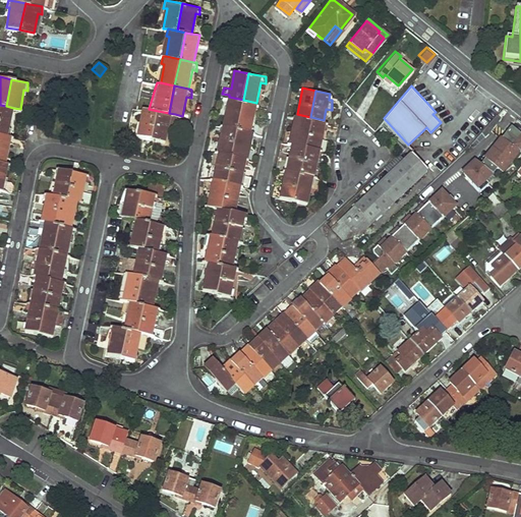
[(228,105),(224,124),(237,127),(243,100),(229,97),(227,97),(224,104),(228,105)]
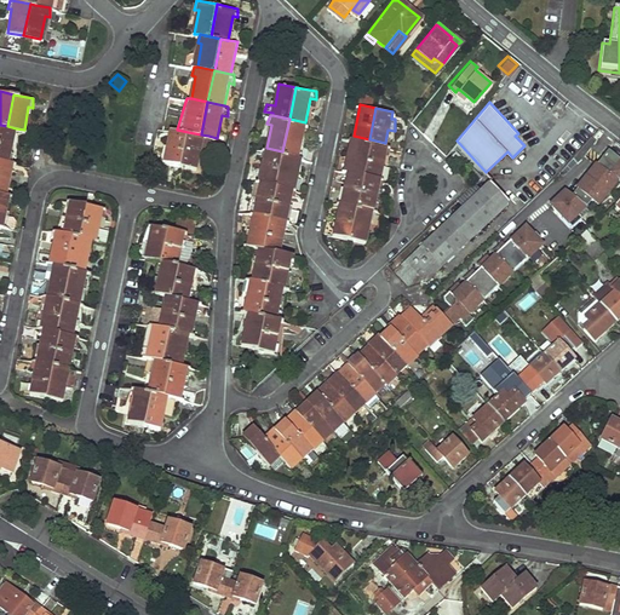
[(290,119),(282,151),(300,155),(304,131),(310,132),(310,124),(305,122),(290,119)]
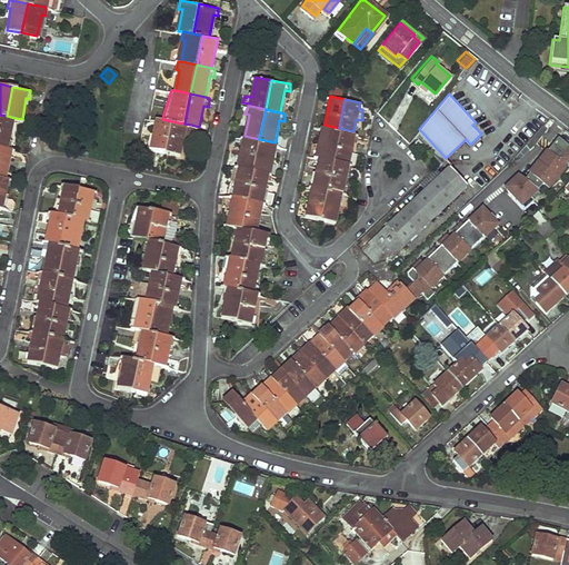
[(0,115),(0,145),(8,147),(11,136),(16,137),(17,126),(12,126),(15,118),(7,116),(0,115)]
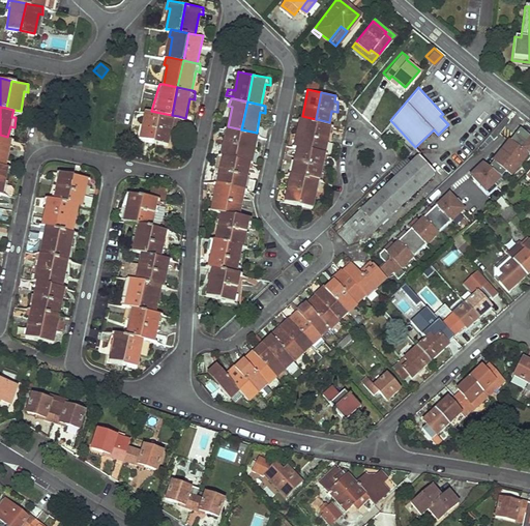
[(147,110),(141,137),(155,140),(160,113),(151,111),(147,110)]
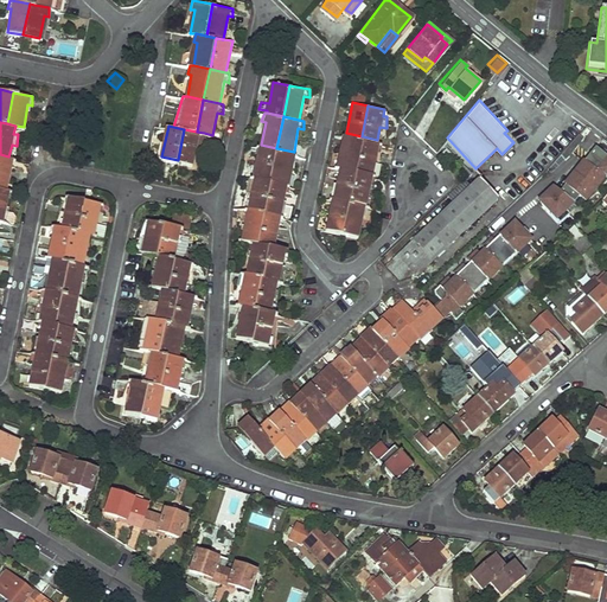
[(184,129),(178,160),(195,164),(199,141),(204,142),(204,133),(197,132),(184,129)]
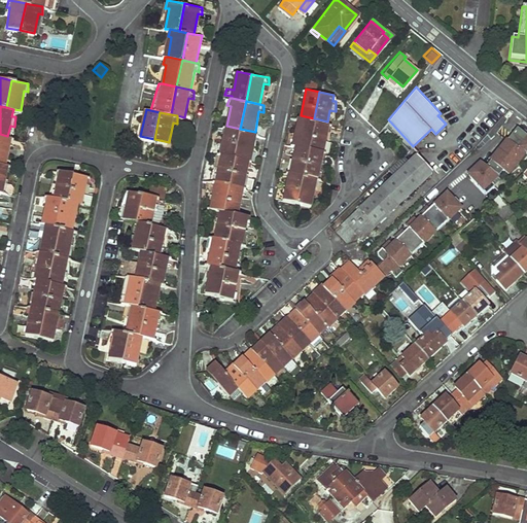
[(299,124),(295,143),(310,146),(315,118),(314,118),(301,115),(297,115),(295,123),(299,124)]
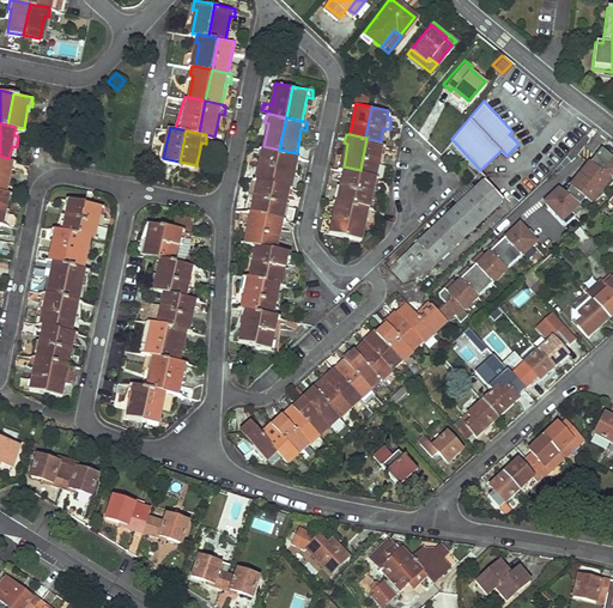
[(366,138),(360,170),(376,172),(383,141),(381,141),(366,138)]
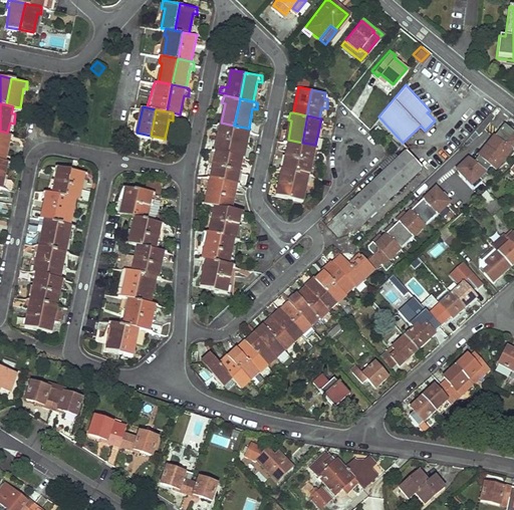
[(513,128),(504,120),(495,132),(505,141),(513,129),(513,128)]
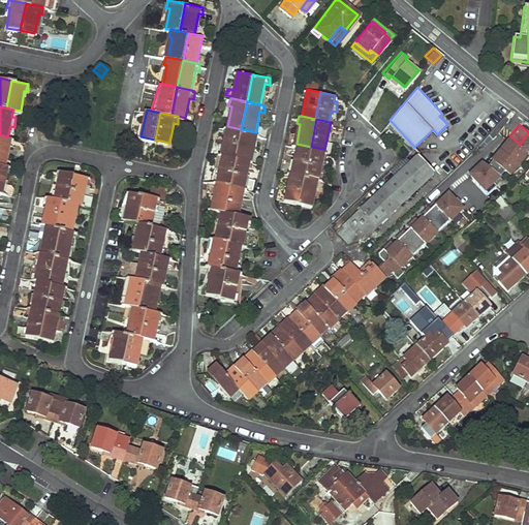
[(227,126),(221,153),(222,153),(236,156),(241,129),(227,126)]
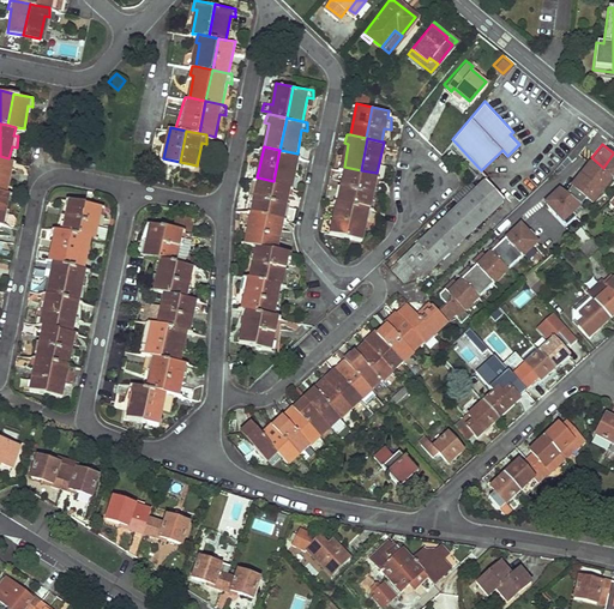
[(280,150),(274,181),(276,181),(290,184),(295,162),(300,163),(300,154),(298,154),(280,150)]
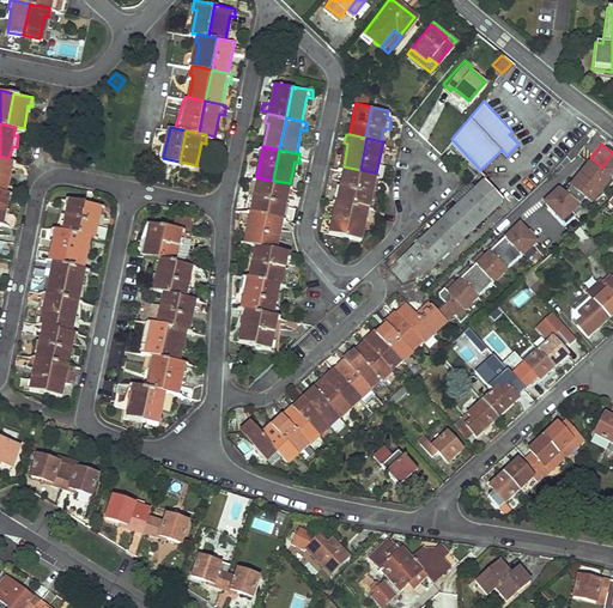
[(612,153),(602,168),(612,175),(612,176),(612,153)]
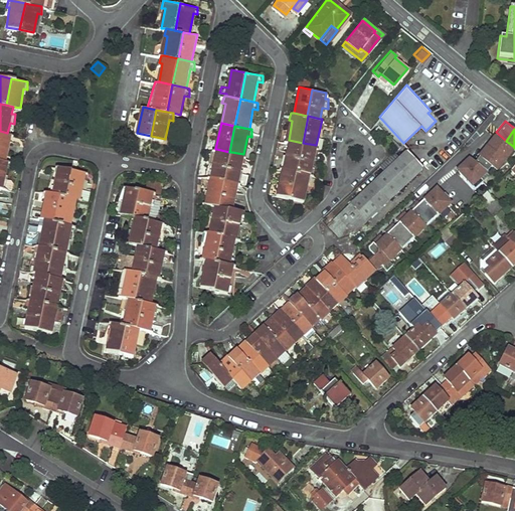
[(0,131),(0,159),(5,160),(10,134),(7,133),(0,131)]
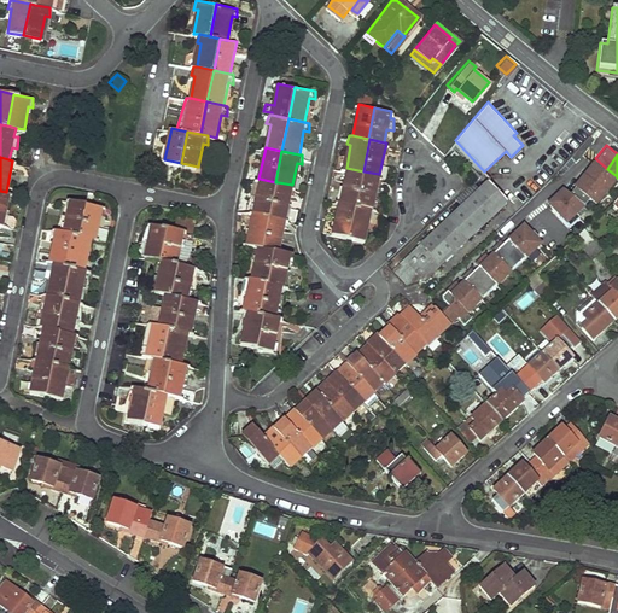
[(595,158),(593,157),(573,182),(575,184),(589,196),(596,202),(617,176),(607,169),(595,158)]
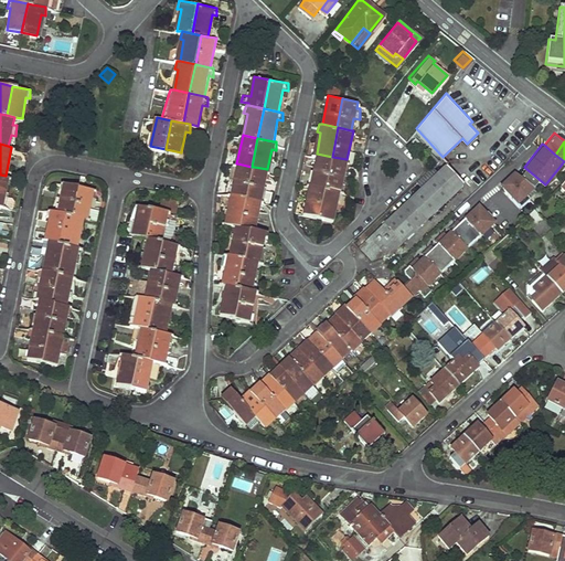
[(317,154),(311,182),(324,186),(327,186),(332,157),(317,154)]
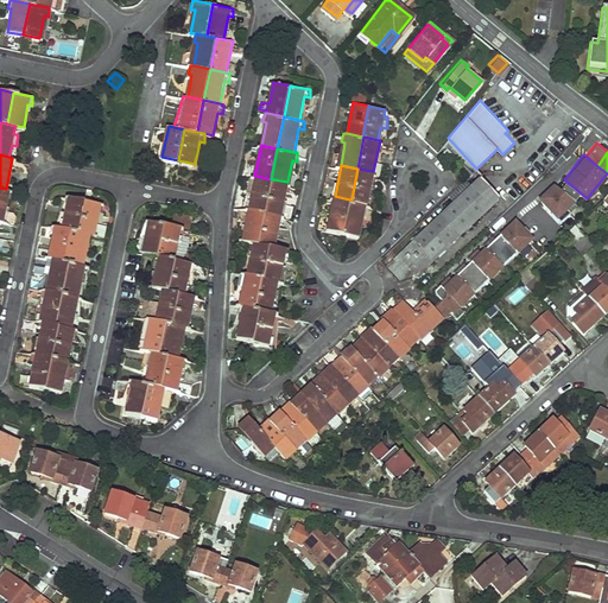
[(358,169),(352,200),(367,203),(369,190),(375,191),(375,179),(372,179),(373,171),(358,169)]
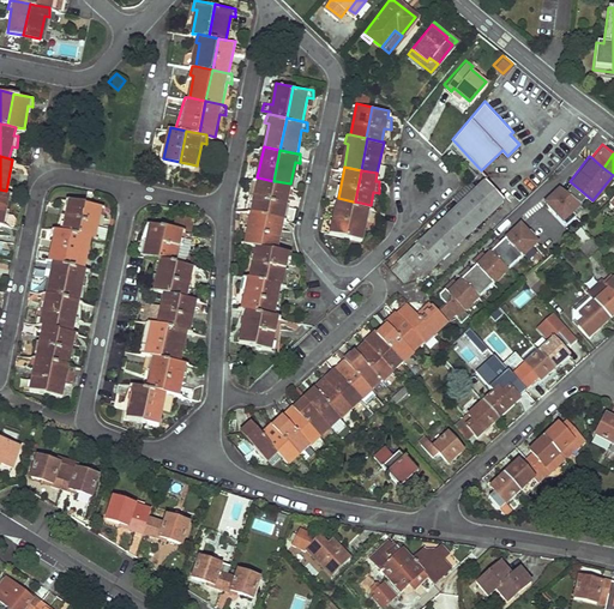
[(253,185),(250,196),(254,197),(252,209),(269,212),(276,181),(274,181),(258,178),(257,185),(253,185)]
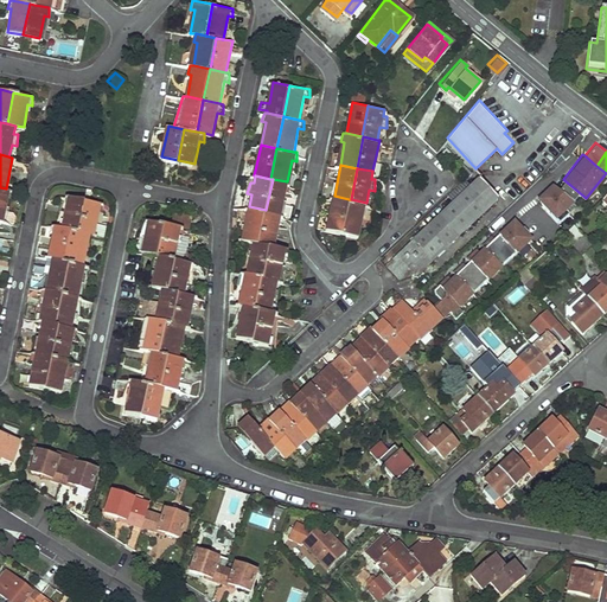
[(433,258),(499,197),(479,175),(384,262),(400,279),(411,268),(415,271),(432,257),(433,258)]
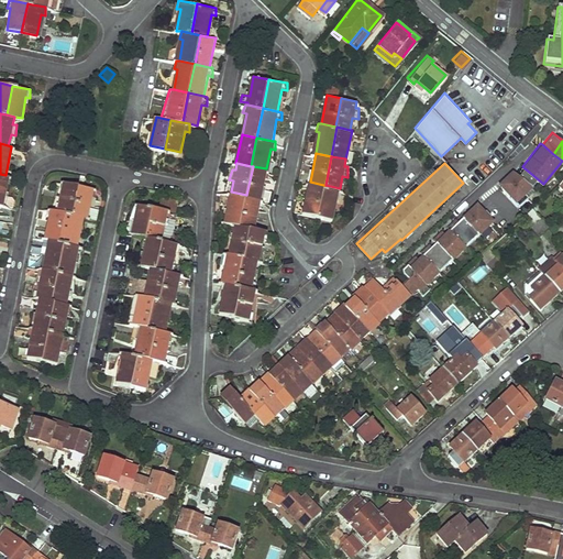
[(253,166),(246,195),(262,198),(267,170),(266,168),(253,166)]
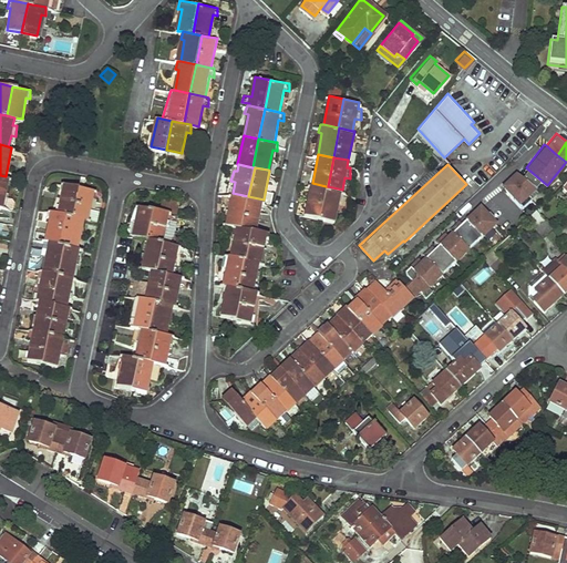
[(540,180),(527,169),(523,175),(536,185),(540,180)]
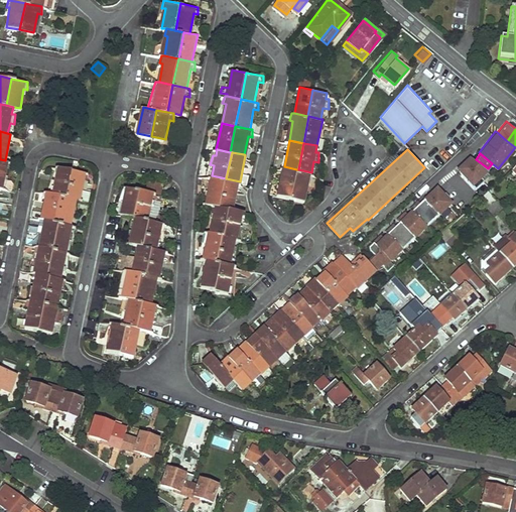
[(470,154),(457,166),(473,184),(489,169),(488,168),(476,159),(470,154)]
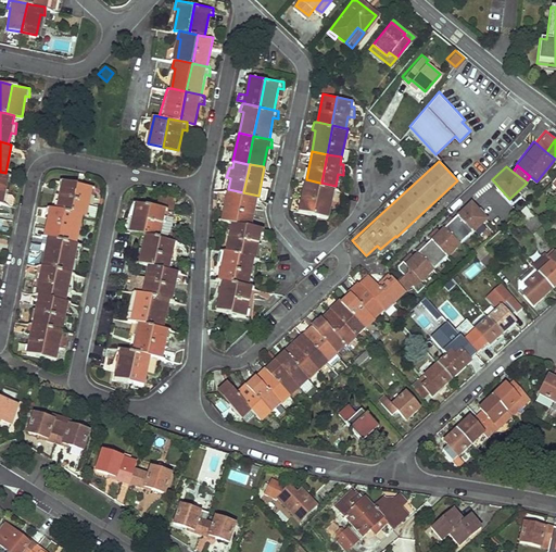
[(4,192),(8,174),(5,173),(0,172),(0,201),(12,204),(13,197),(12,193),(4,192)]
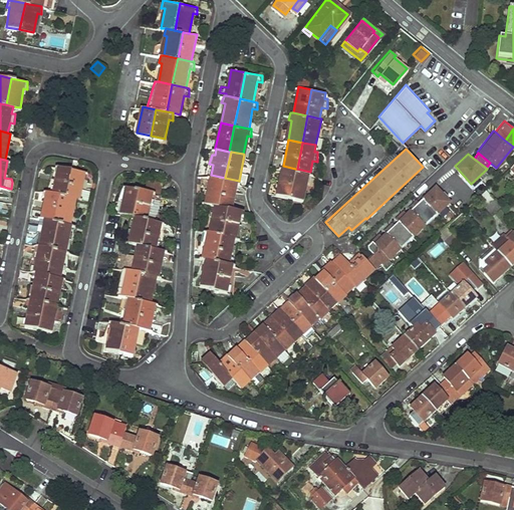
[(53,171),(50,180),(54,181),(52,191),(59,192),(66,194),(71,168),(58,165),(57,171),(53,171)]
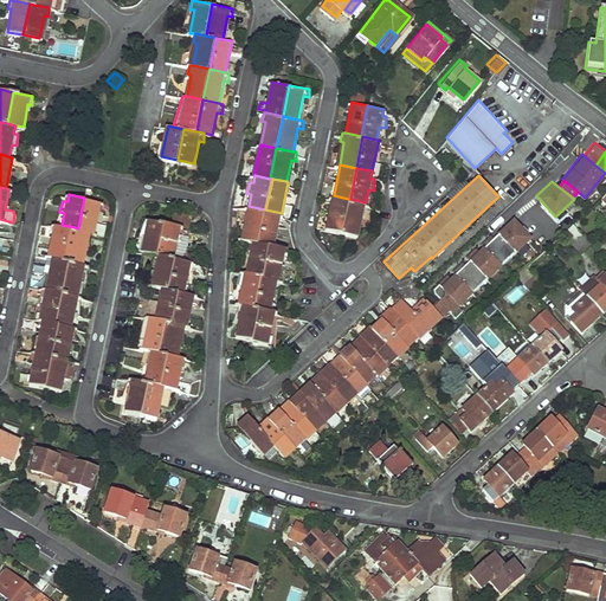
[(331,195),(326,226),(341,230),(348,199),(334,195),(331,195)]
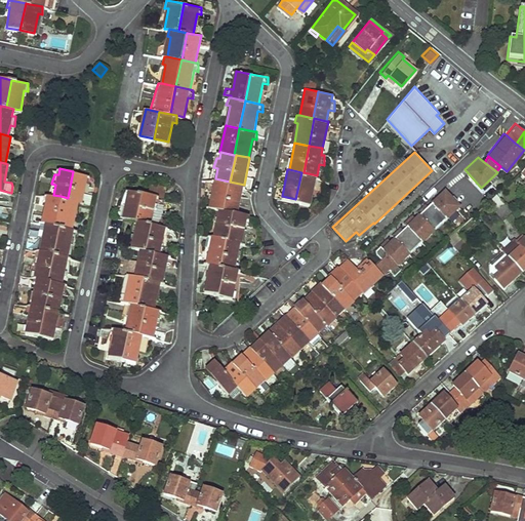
[(73,171),(68,198),(77,200),(81,201),(86,173),(73,171)]
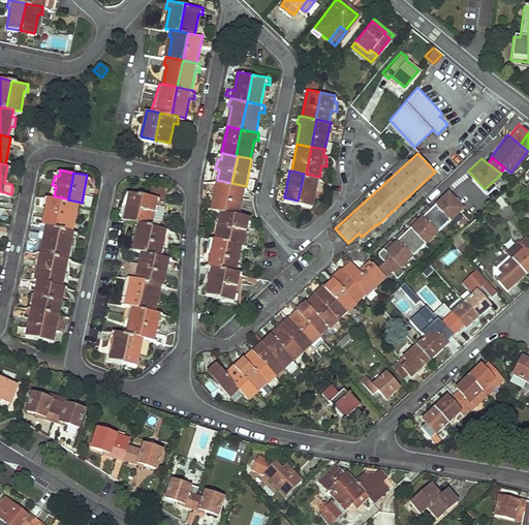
[(304,174),(298,201),(312,204),(316,184),(320,185),(321,178),(319,177),(306,174),(304,174)]
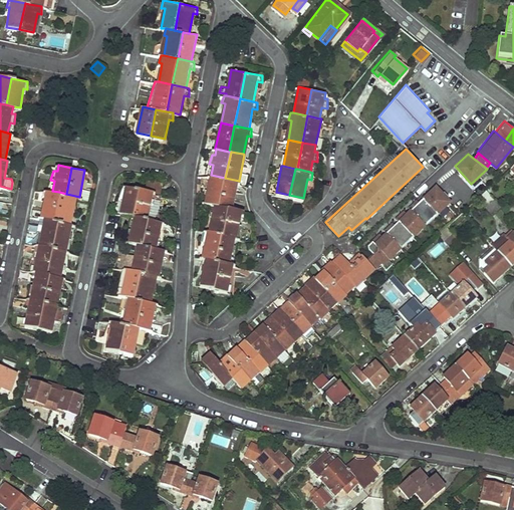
[(209,183),(205,202),(214,204),(220,205),(225,178),(211,175),(208,175),(206,182),(209,183)]
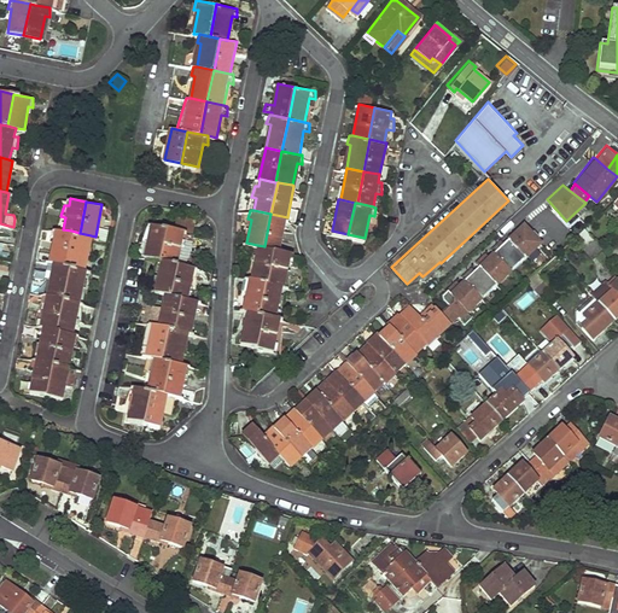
[(191,231),(193,216),(176,212),(174,227),(184,229),(191,231)]
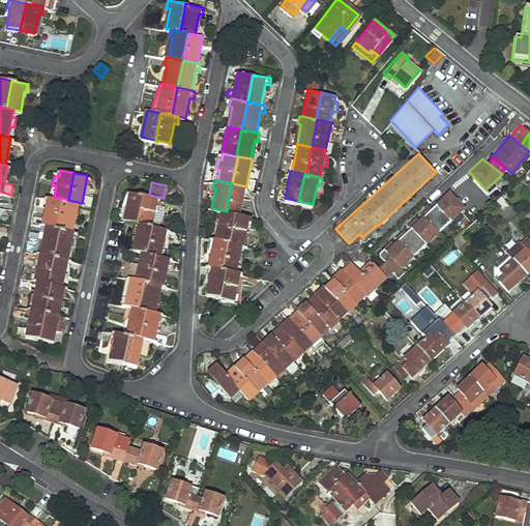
[(232,183),(227,211),(235,213),(240,214),(246,186),(232,183)]
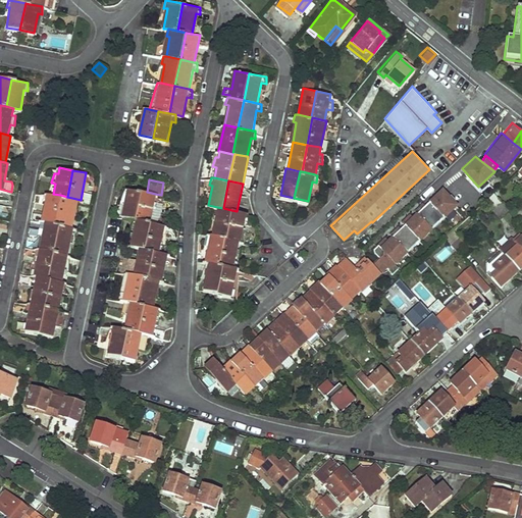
[(458,202),(442,185),(428,198),(429,199),(444,214),(445,215),(458,202)]
